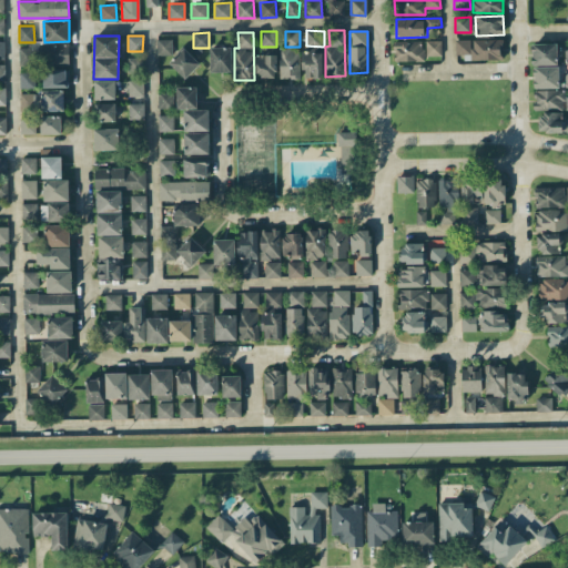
[(158,54),(172,54),(172,39),(158,39),(158,54)]
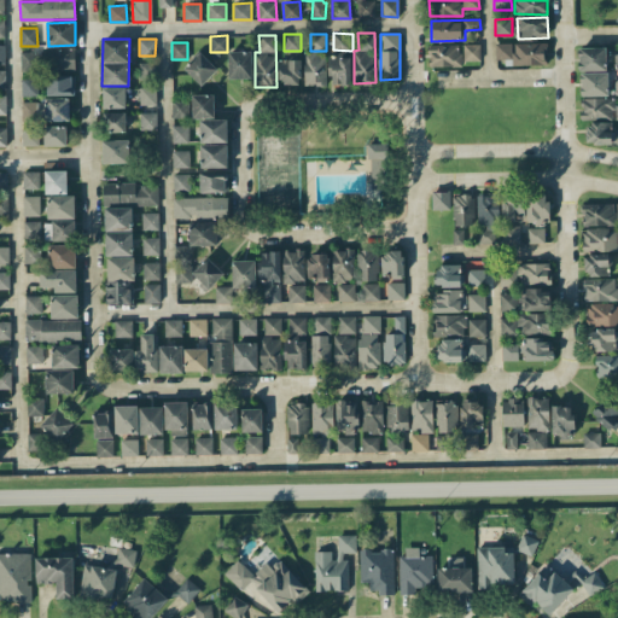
[(495,44),(495,59),(513,58),(513,65),(547,64),(546,42),(495,44)]
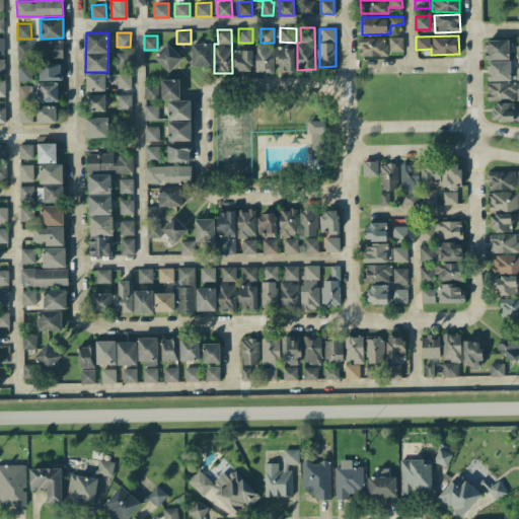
[(386,56),(386,36),(360,38),(361,56),(386,56)]
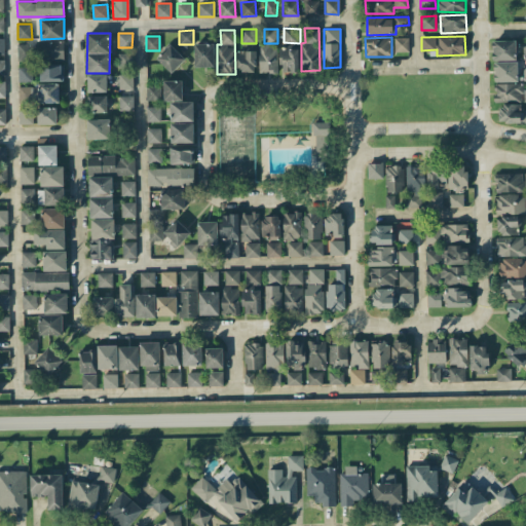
[(395,51),(409,51),(409,37),(395,37),(395,51)]
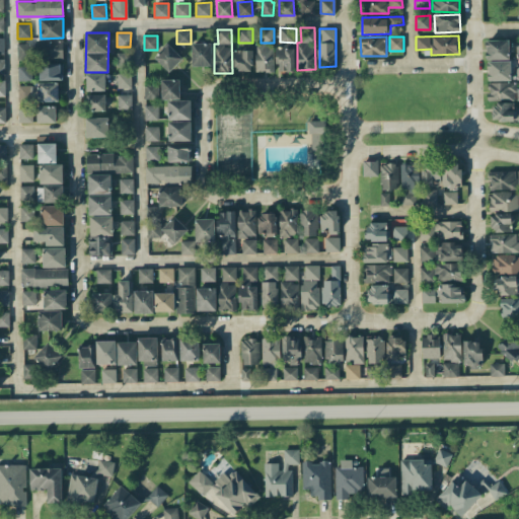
[(63,40),(35,40),(35,44),(17,44),(17,60),(63,59),(63,40)]
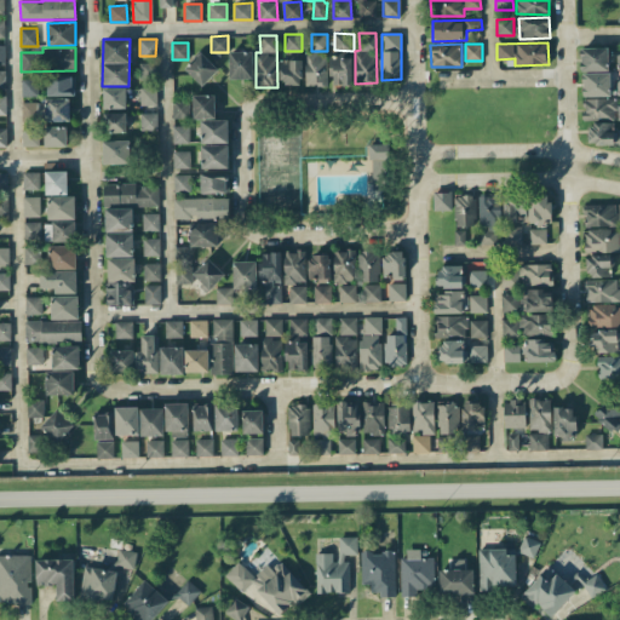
[(608,47),(580,47),(580,72),(609,70),(608,47)]
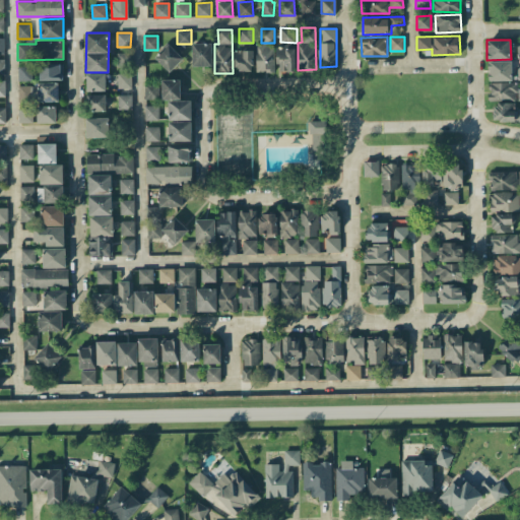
[(211,66),(211,43),(192,43),(192,66),(211,66)]
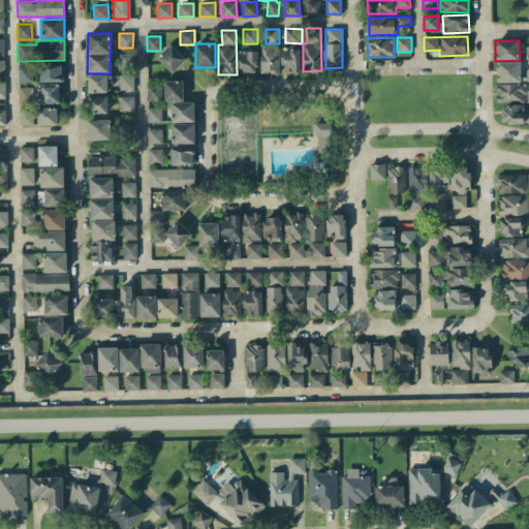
[(174,73),(186,58),(170,44),(158,59),(174,73)]
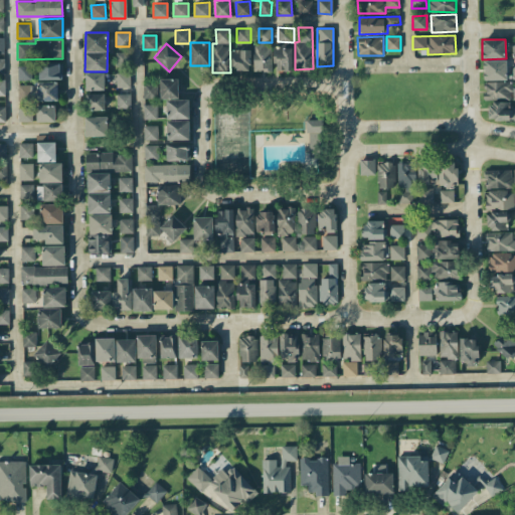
[(253,71),(272,70),(271,44),(253,44),(253,71)]
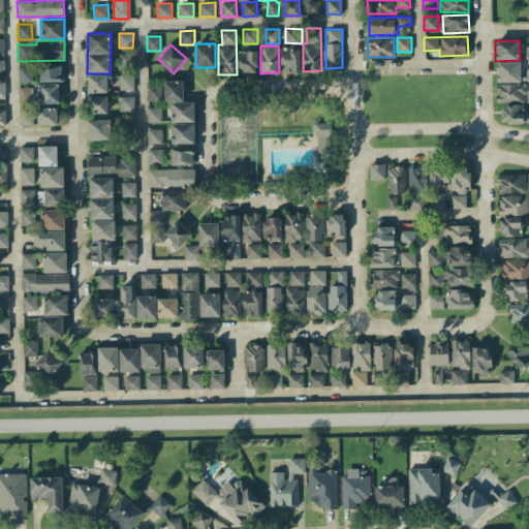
[(300,48),(281,48),(282,71),(301,71),(300,48)]
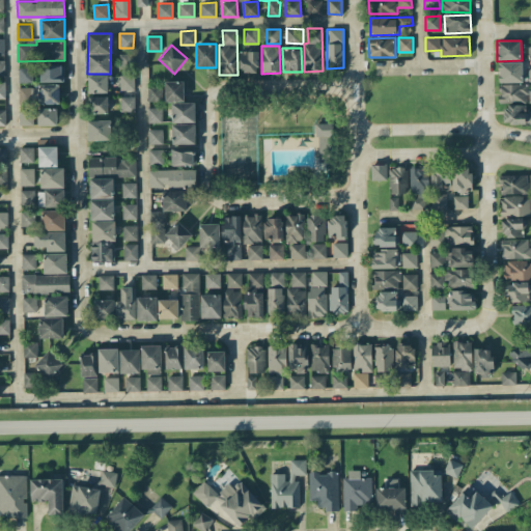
[(258,51),(240,51),(240,73),(258,73),(258,51)]
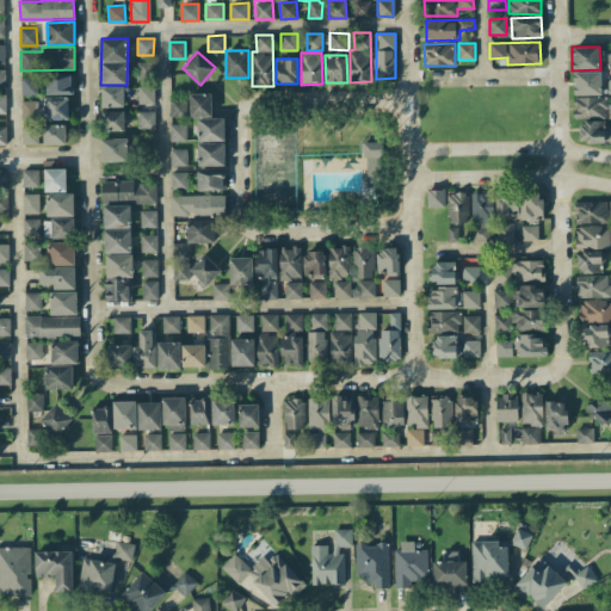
[(153,80),(153,61),(139,61),(137,80),(153,80)]
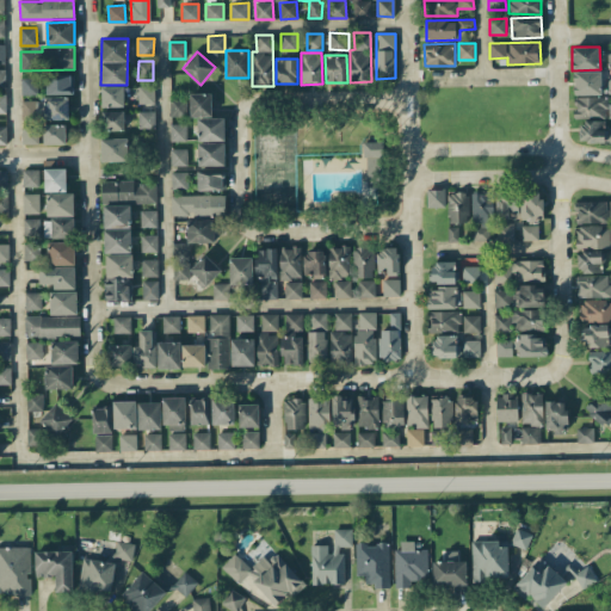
[(574,94),(602,94),(602,72),(574,71),(574,94)]
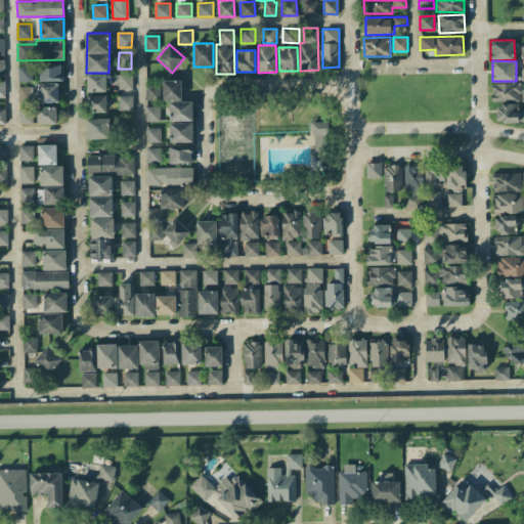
[(63,81),(63,66),(40,64),(39,80),(63,81)]
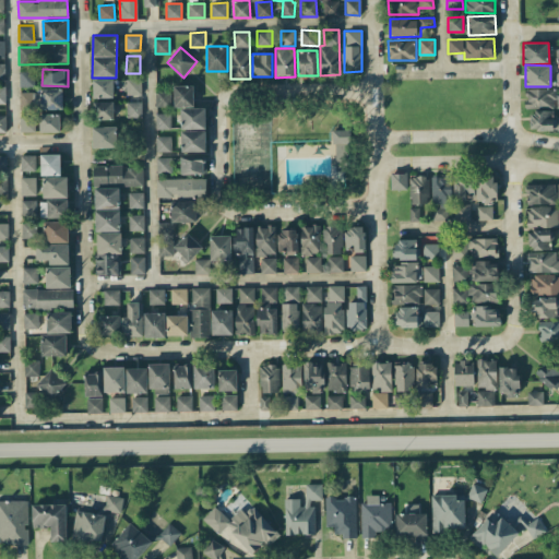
[(35,87),(35,71),(20,70),(20,86),(35,87)]
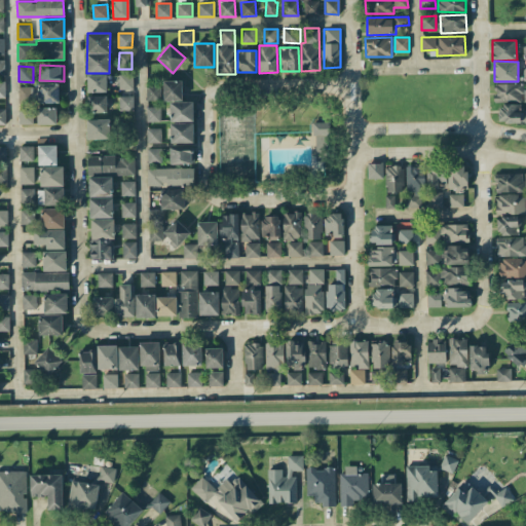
[(107,74),(87,74),(87,91),(107,91),(107,74)]
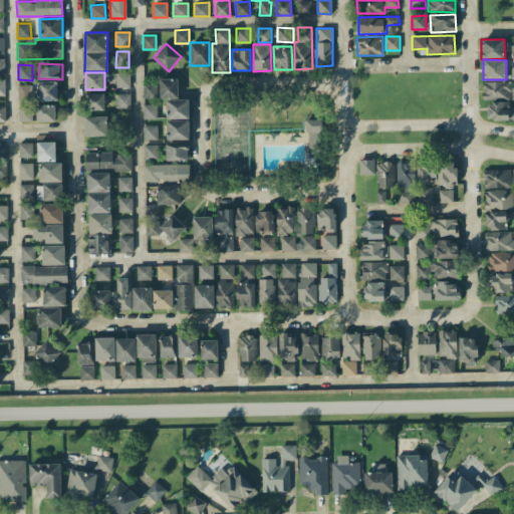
[(131,86),(130,72),(116,72),(116,87),(131,86)]
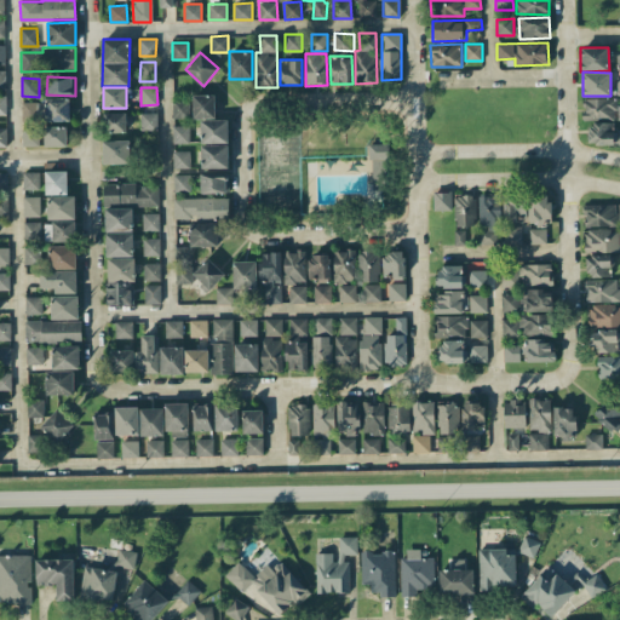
[(214,119),(216,95),(193,95),(193,118),(214,119)]
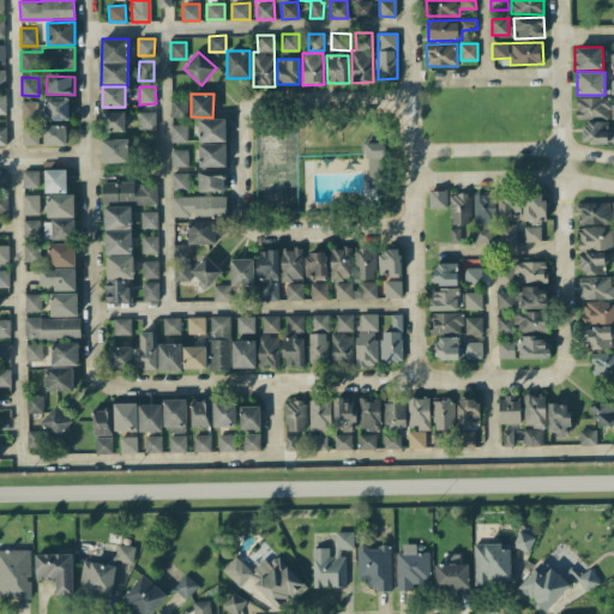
[(68,96),(44,97),(44,101),(22,101),(22,121),(35,121),(70,120),(68,96)]
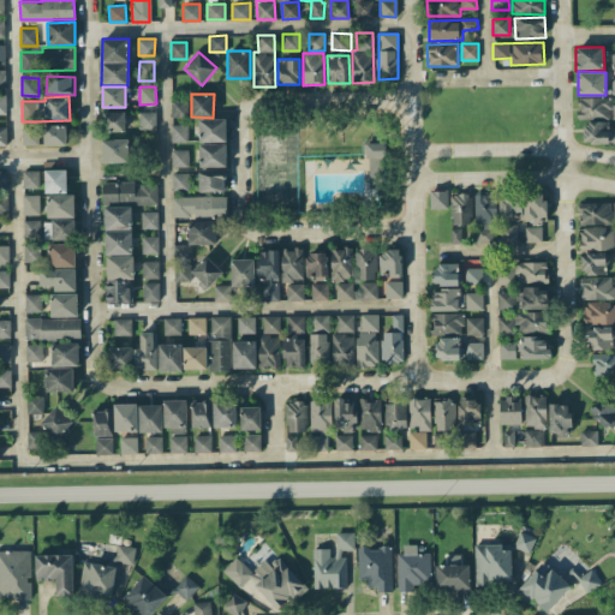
[(614,102),(611,103),(613,97),(580,97),(579,118),(611,119),(611,118),(614,118),(614,102)]
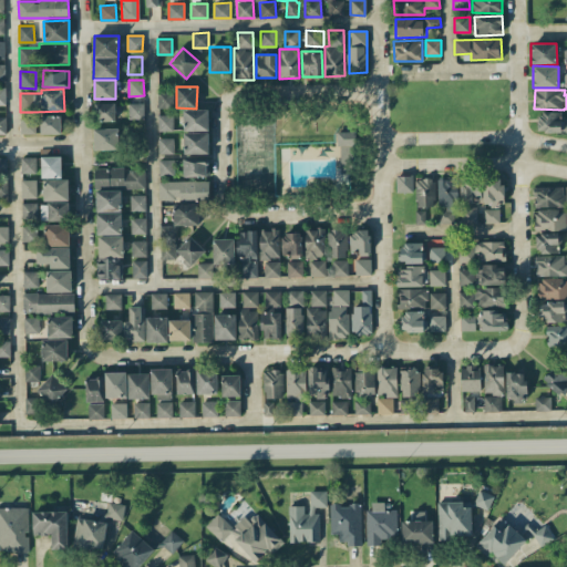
[(172,92),(157,92),(157,107),(172,107),(172,92)]
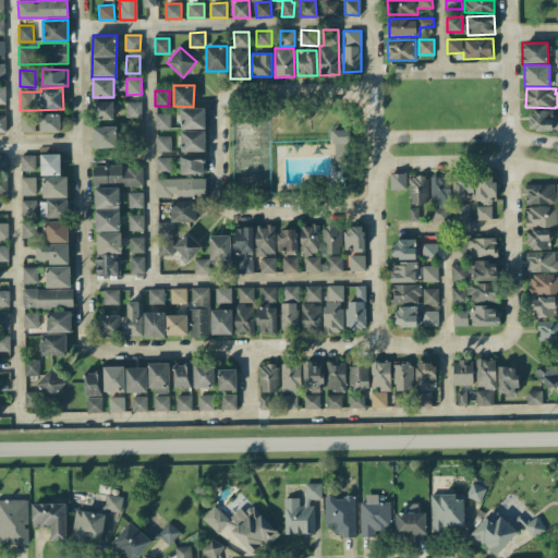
[(94,119),(113,119),(113,100),(93,101),(94,119)]
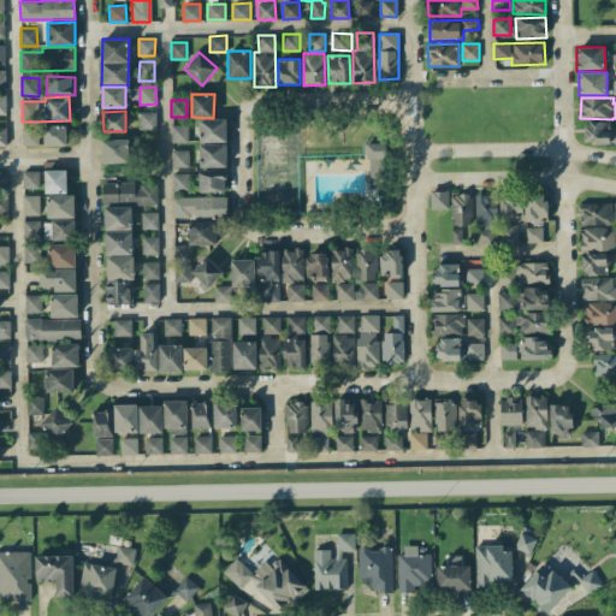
[(157,112),(140,112),(140,129),(157,129),(157,112)]
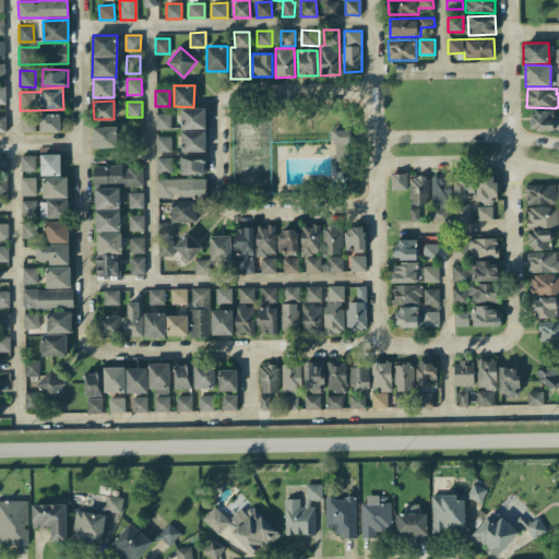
[(205,107),(181,108),(181,129),(205,129),(205,107)]
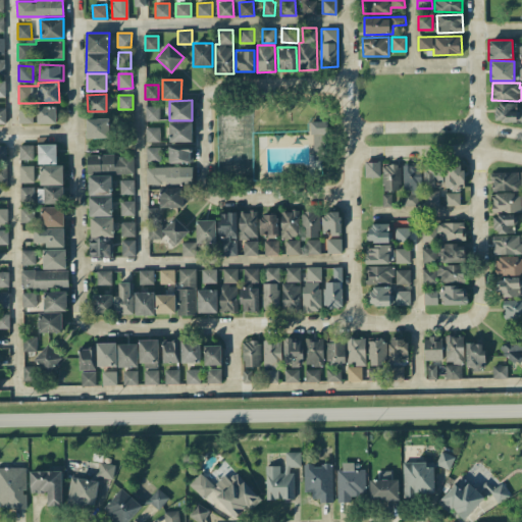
[(514,104),(496,103),(496,120),(519,121),(519,110),(514,110),(514,104)]
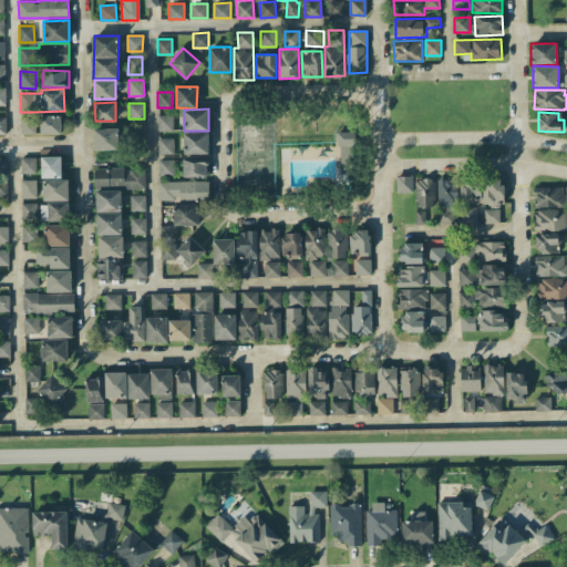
[(173,114),(157,115),(158,131),(173,130),(173,114)]
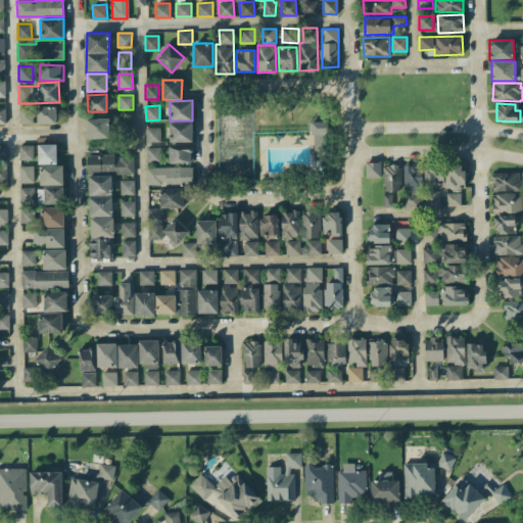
[(56,107),(19,106),(18,123),(36,123),(56,124),(56,107)]
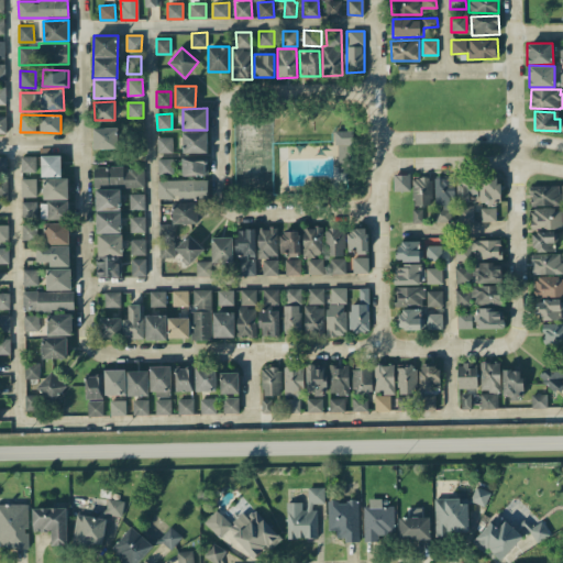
[(94,148),(119,148),(118,128),(94,128),(94,148)]
